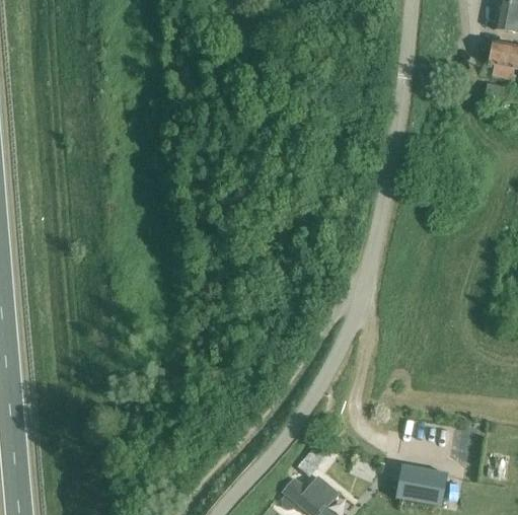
[(495,28),(517,32),(517,2),(506,0),(500,0),(495,28)]
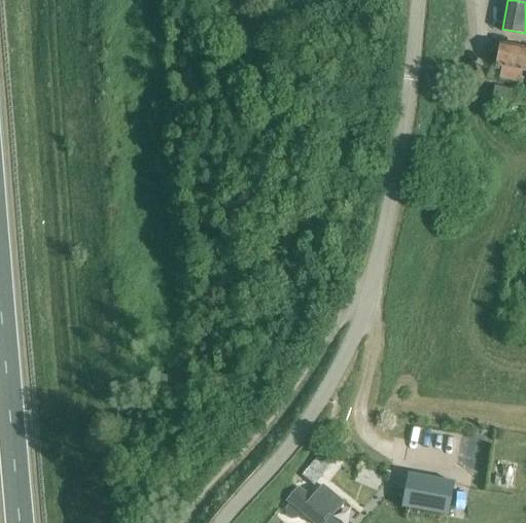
[(525,45),(500,41),(496,64),(502,65),(500,76),(521,79),(523,68),(525,68),(525,45)]
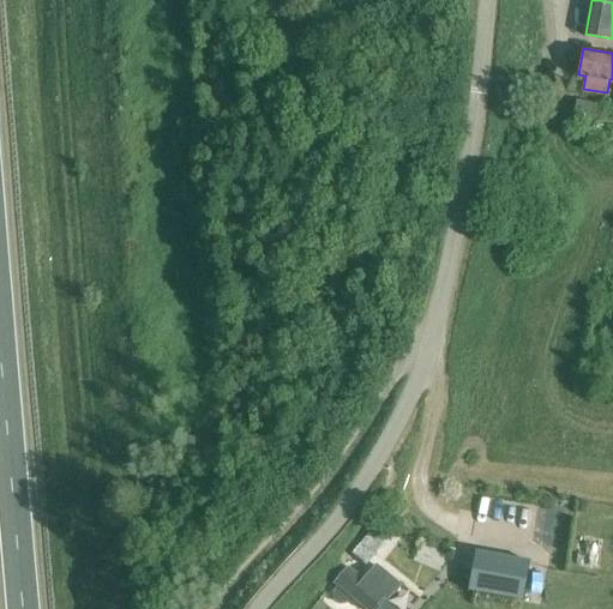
[(576,122),(612,128),(612,106),(580,100),(576,122)]
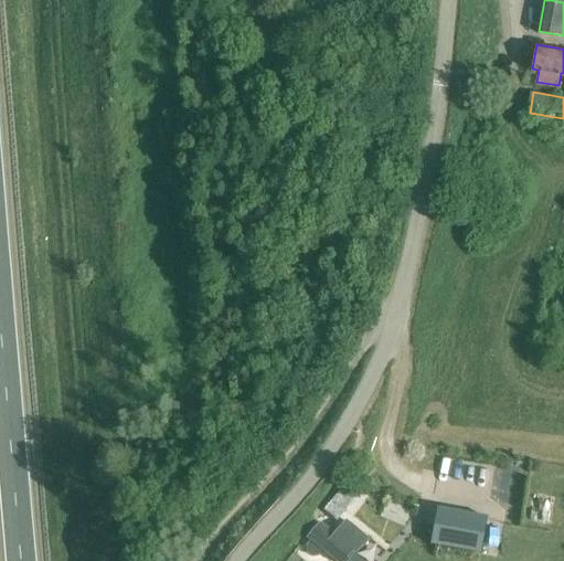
[(337,518),(359,490),(346,479),(323,507),(337,518)]
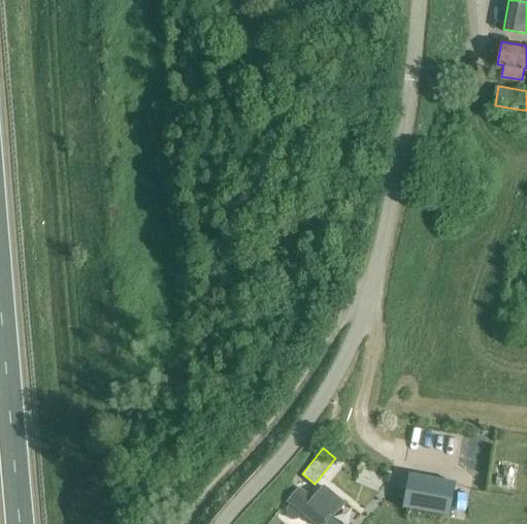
[(456,482),(408,472),(402,506),(450,515),(456,482)]
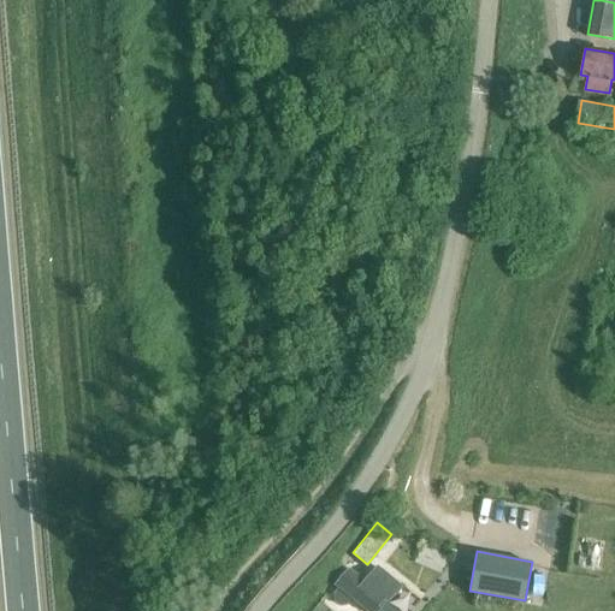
[(354,597),(370,610),(395,610),(397,609),(388,600),(402,585),(378,564),(366,579),(350,567),(337,583),(339,586),(336,592),(336,597),(343,603),(349,603),(354,597)]
